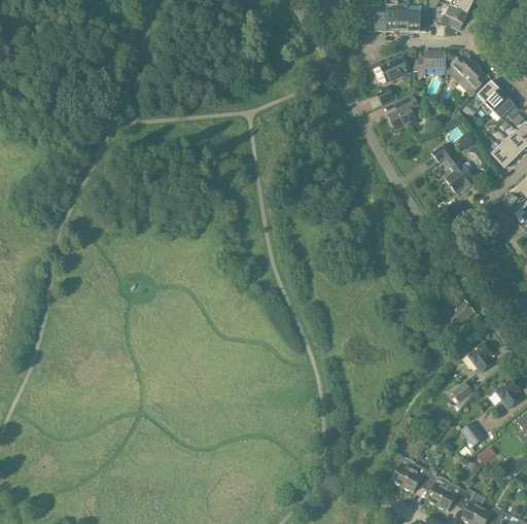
[(451,0),(450,3),(467,12),(471,4),(462,0),(451,0)]
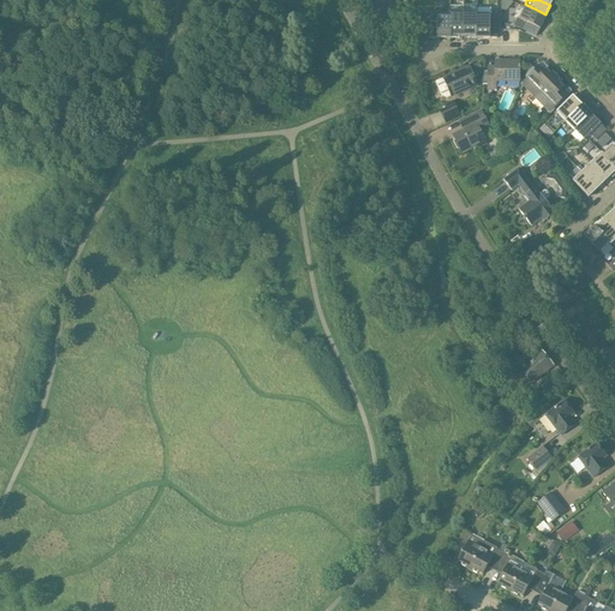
[(545,15),(525,4),(519,16),(526,19),(523,27),(537,33),(545,15)]
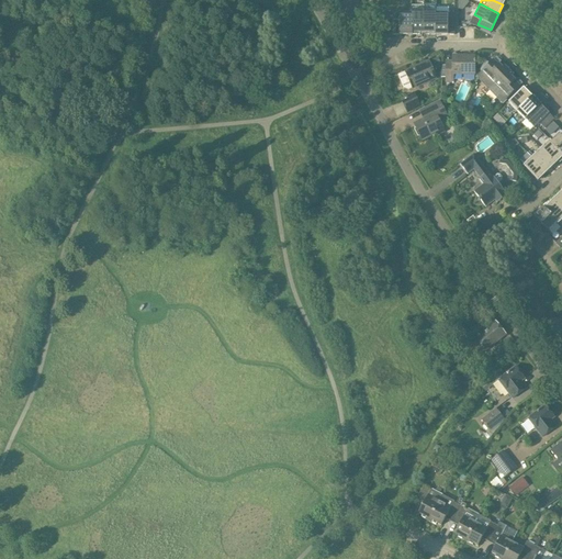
[(412,11),(412,32),(420,32),(420,30),(424,30),(424,9),(412,9),(412,11)]
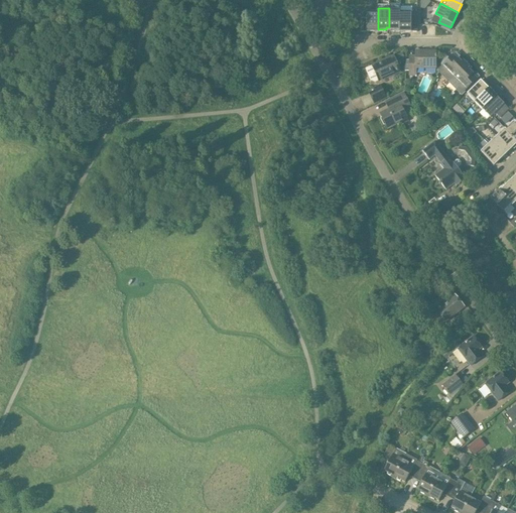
[(389,8),(389,27),(392,27),(392,29),(400,29),(400,10),(400,8),(389,8)]
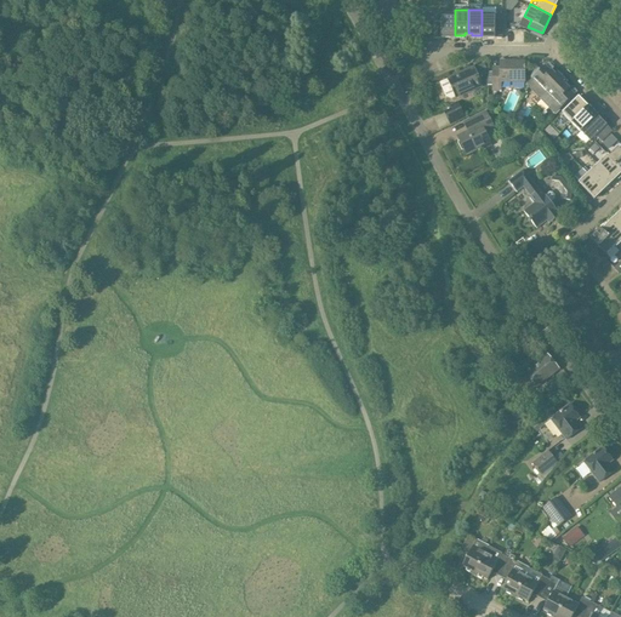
[(434,35),(455,35),(455,12),(442,12),(434,12),(434,35)]
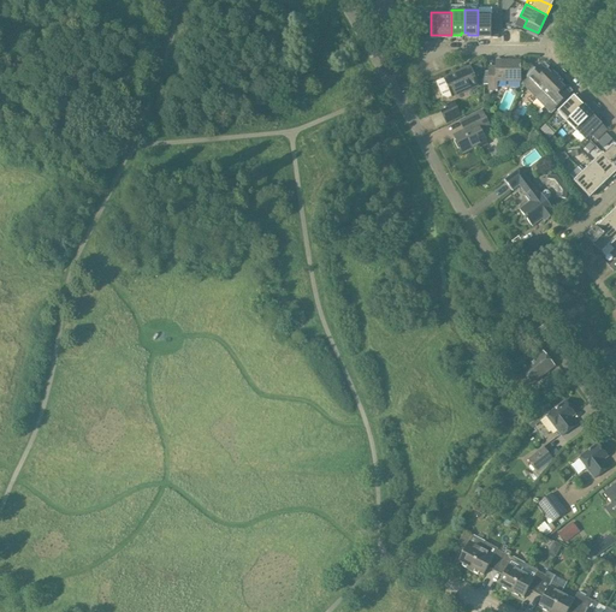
[(498,12),(478,12),(478,35),(498,35),(498,12)]
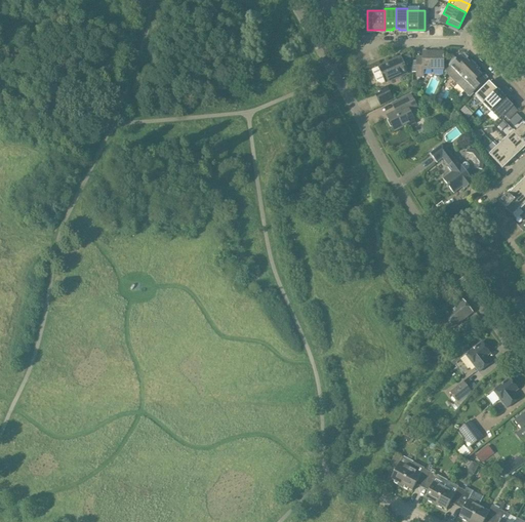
[(422,53),(416,53),(416,73),(423,73),(423,67),(443,67),(443,49),(422,49),(422,53)]
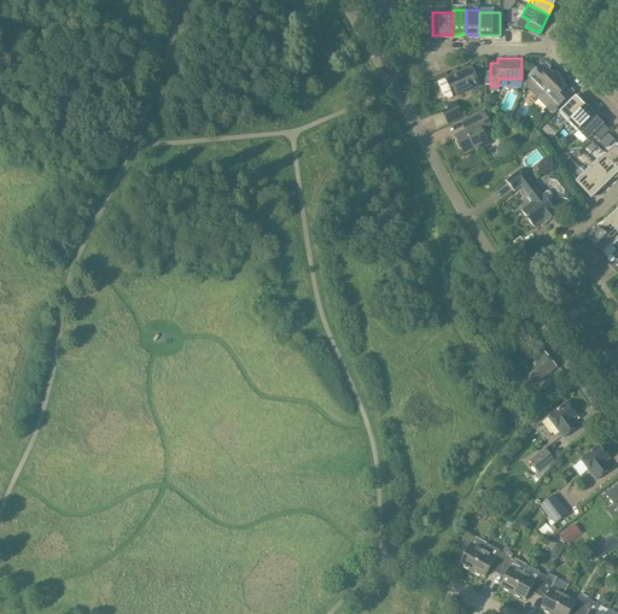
[(530,75),(538,66),(535,63),(529,68),(528,74),(530,75)]
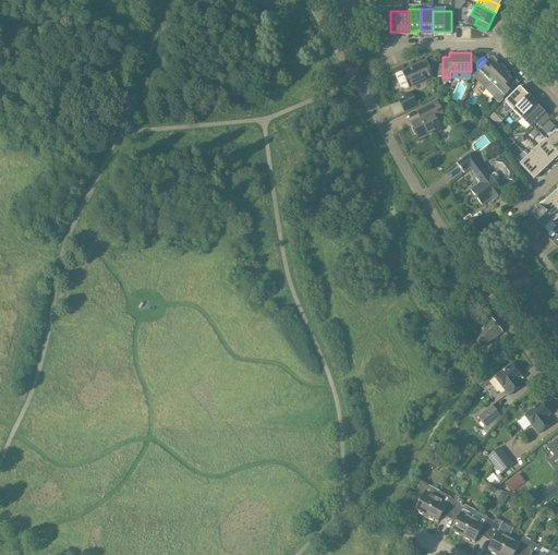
[(404,68),(411,84),(433,74),(425,58),(404,68)]
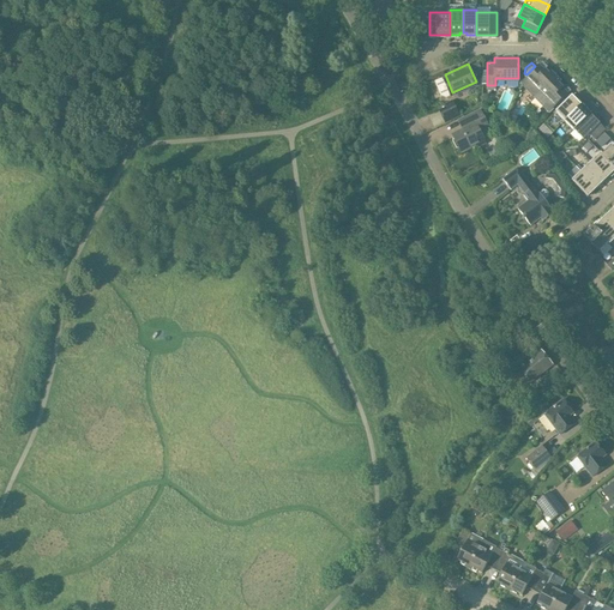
[(523,84),(535,95),(541,88),(557,73),(552,68),(549,71),(545,66),(540,71),(535,66),(527,74),(523,78),(523,84)]
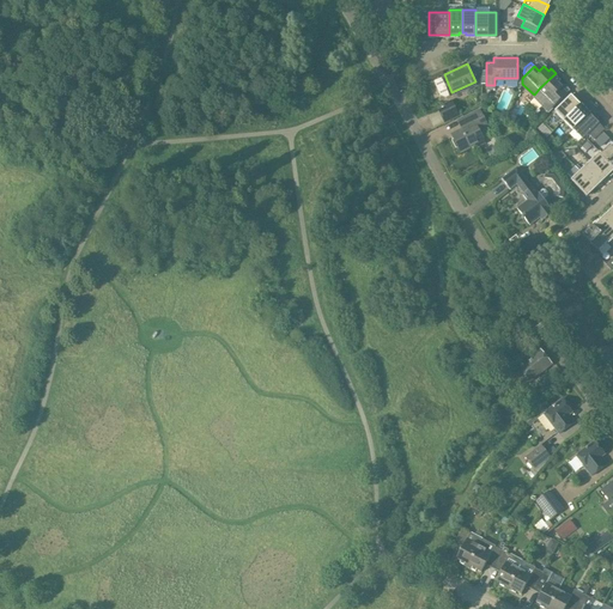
[(556,73),(540,87),(534,95),(548,110),(553,107),(552,105),(568,90),(558,80),(560,78),(556,73)]
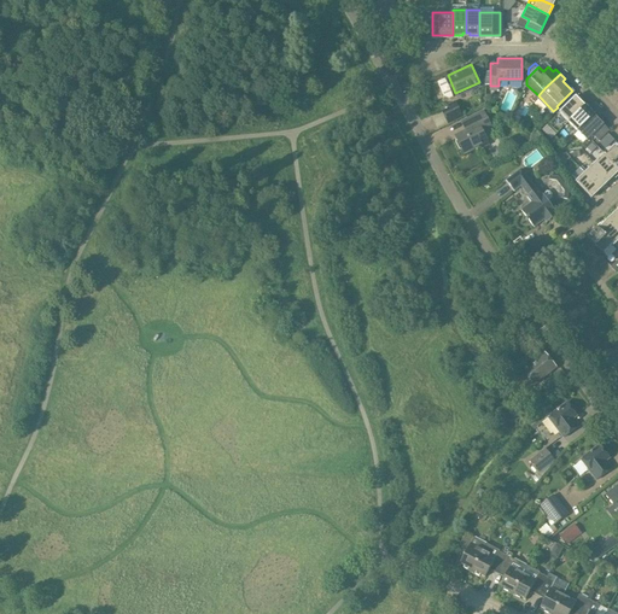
[(559,110),(569,120),(575,112),(587,101),(581,95),(579,97),(576,93),(559,110)]
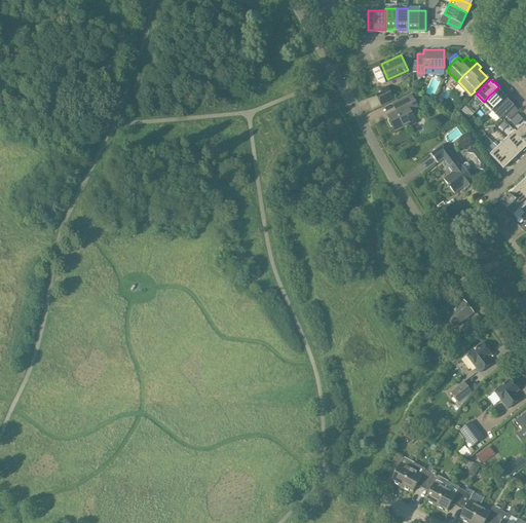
[(387,85),(376,90),(381,102),(392,97),(387,85)]
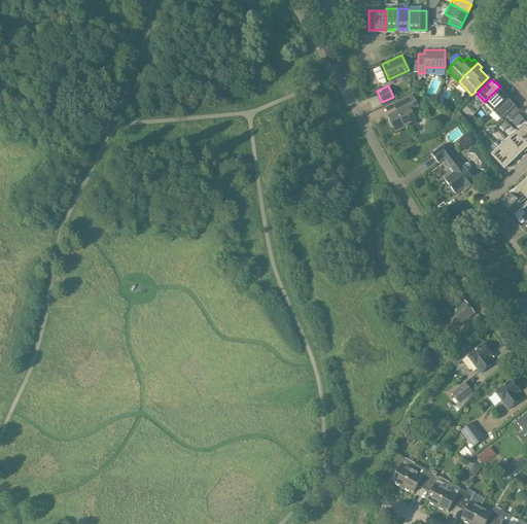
[(500,86),(490,96),(485,102),(493,109),(506,96),(504,93),(505,92),(500,86)]
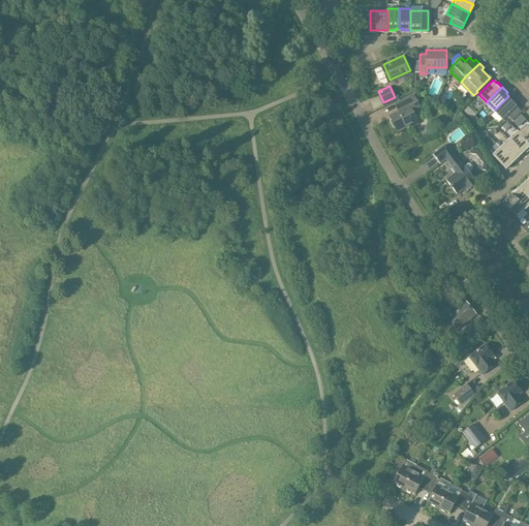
[(390,114),(397,129),(409,123),(410,125),(418,121),(412,107),(419,104),(413,92),(394,102),(397,110),(390,114)]
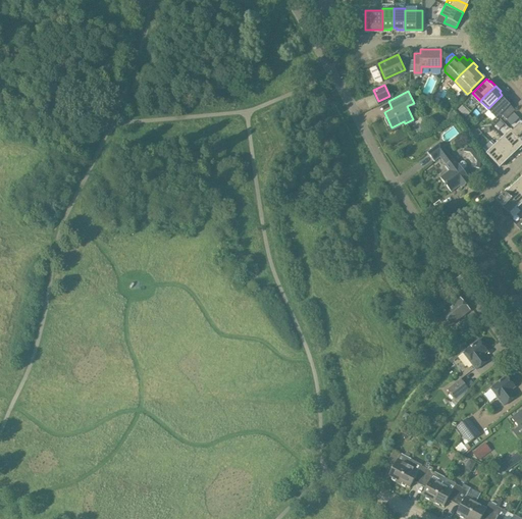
[(502,95),(488,108),(497,116),(501,112),(506,116),(515,107),(502,95)]
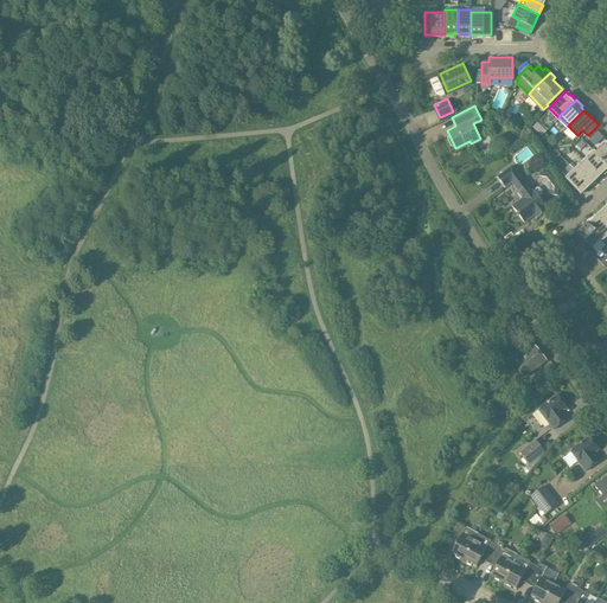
[(538,120),(532,124),(542,134),(547,128),(538,120)]
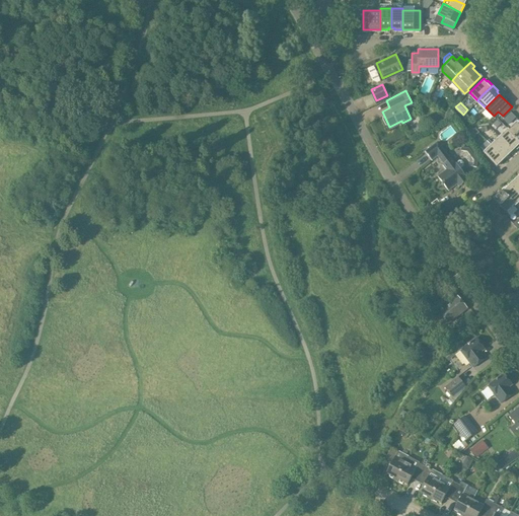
[(503,117),(508,123),(516,116),(511,109),(503,117)]
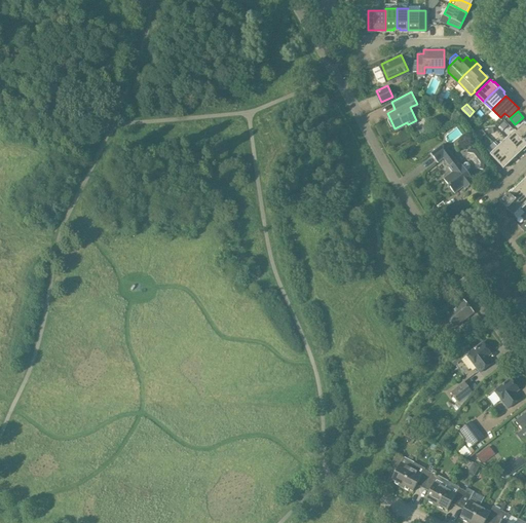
[(499,123),(503,127),(508,123),(503,119),(499,123)]
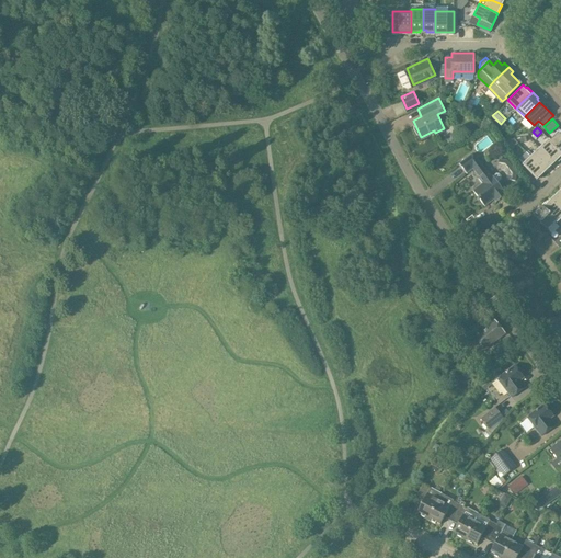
[(560,133),(559,131),(550,138),(550,139),(560,150),(560,133)]
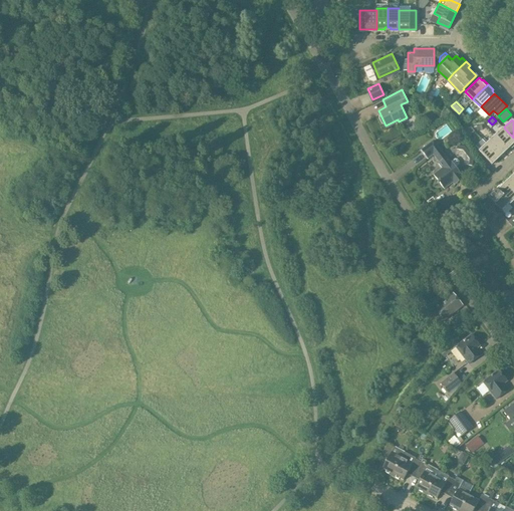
[(512,146),(513,144),(513,138),(504,128),(504,126),(503,125),(495,134),(508,148),(510,145),(512,146)]
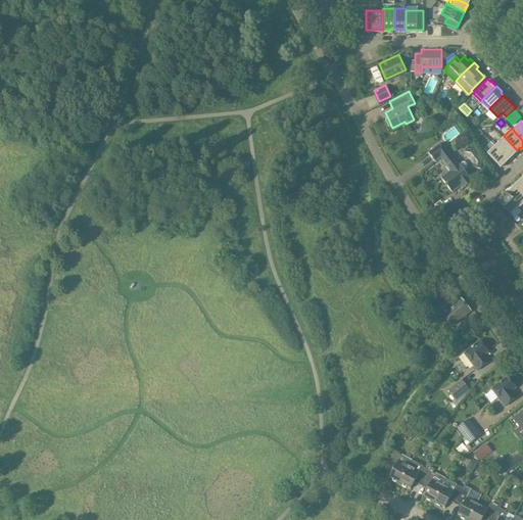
[(517,150),(504,136),(495,143),(509,157),(517,150)]
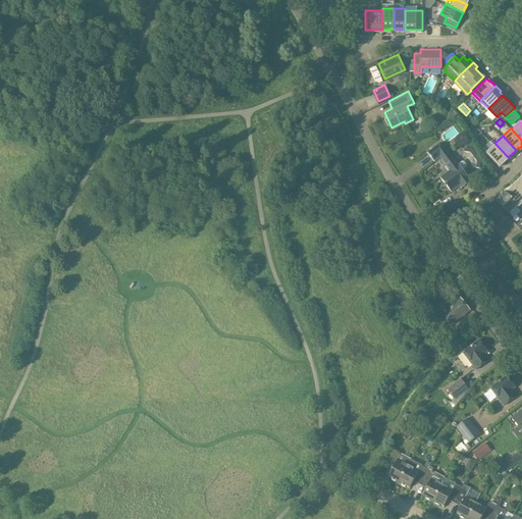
[(440,140),(427,150),(434,159),(448,149),(440,140)]
